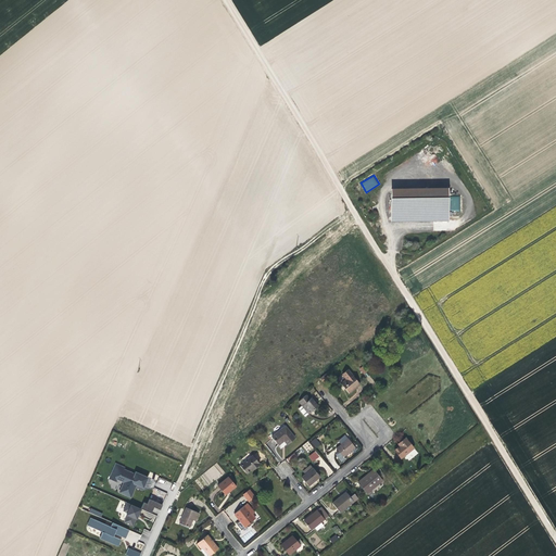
[(450,188),(392,189),(392,199),(391,223),(449,222),(451,199),(450,188)]
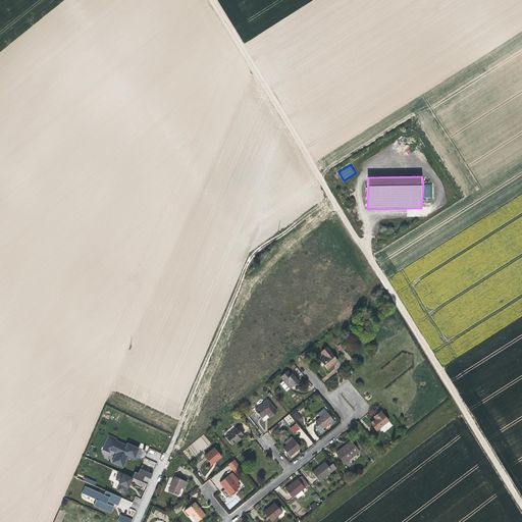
[(337,361),(326,347),(321,351),(325,356),(320,360),(322,363),(327,369),(337,361)]
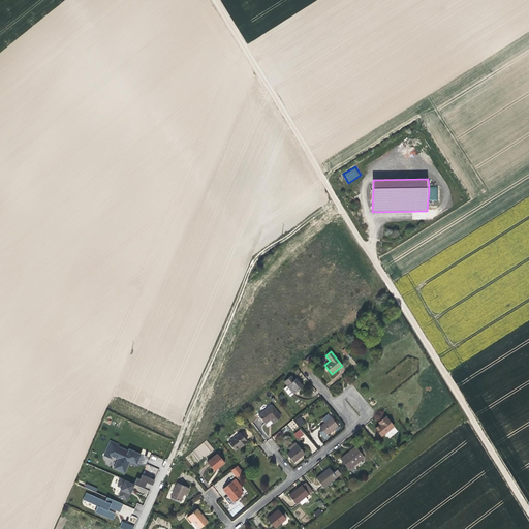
[(291,396),(303,386),(301,384),(300,382),(301,382),(297,378),(294,380),(291,376),(284,381),(287,385),(284,389),(290,397),(291,396)]
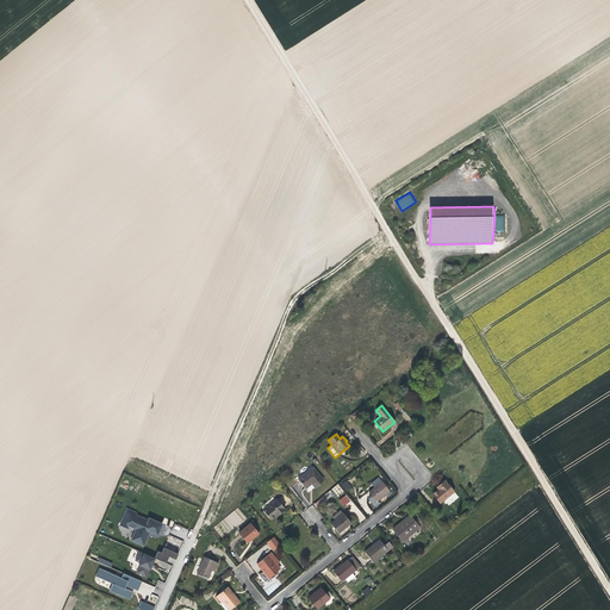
[(323,480),(312,467),(298,479),(305,489),(312,484),(315,487),(323,480)]
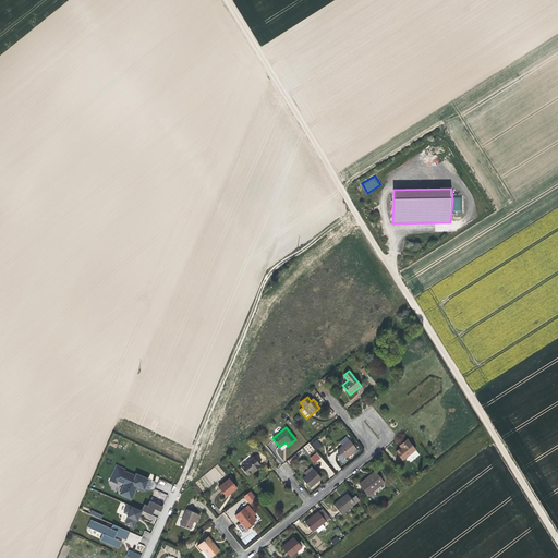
[(346,459),(356,449),(351,443),(346,437),(340,443),(342,446),(337,450),(340,453),(337,457),(342,463),(347,460),(346,459)]
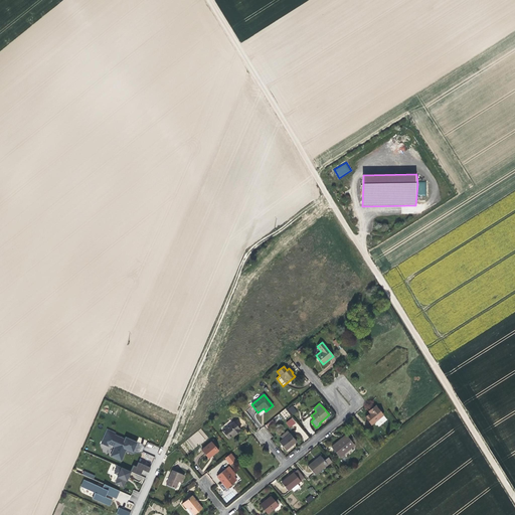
[(293,415),(297,411),(292,405),(288,408),(293,415)]
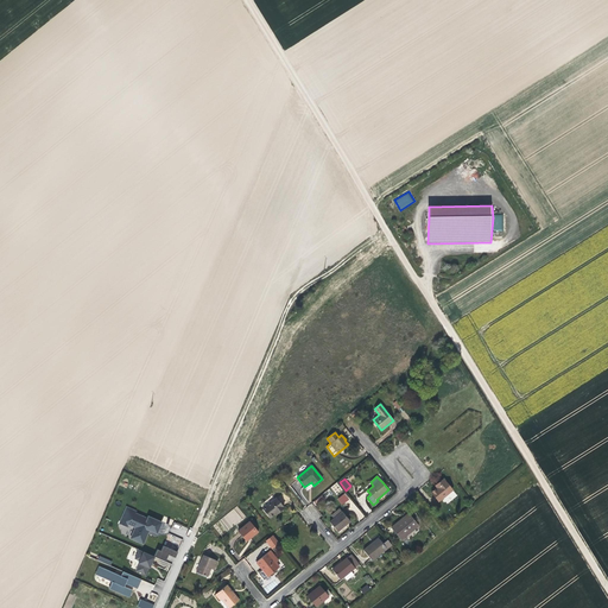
[(453,489),(443,479),(437,483),(439,486),(437,487),(431,492),(438,501),(453,489)]
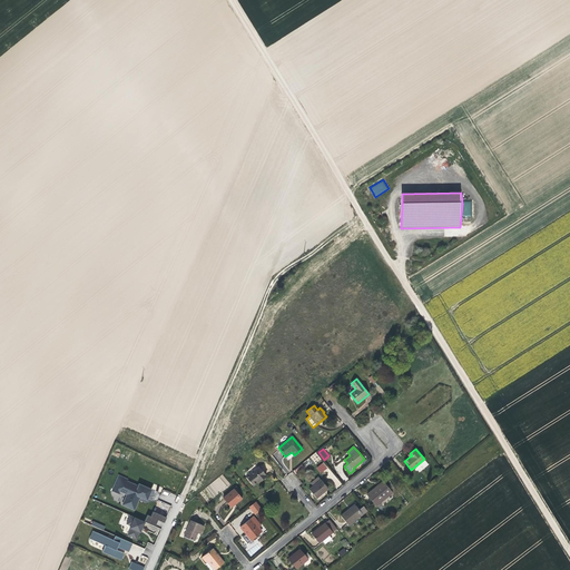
[(315,453),(311,457),(315,463),(321,459),(315,453)]
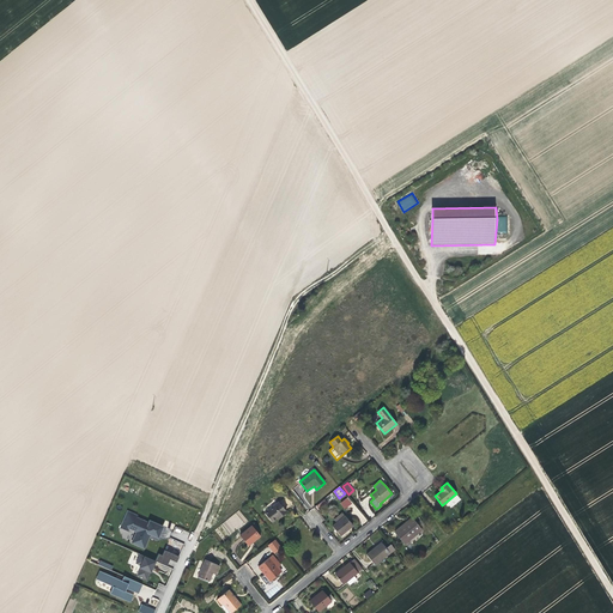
[(347,497),(339,502),(344,509),(352,503),(347,497)]
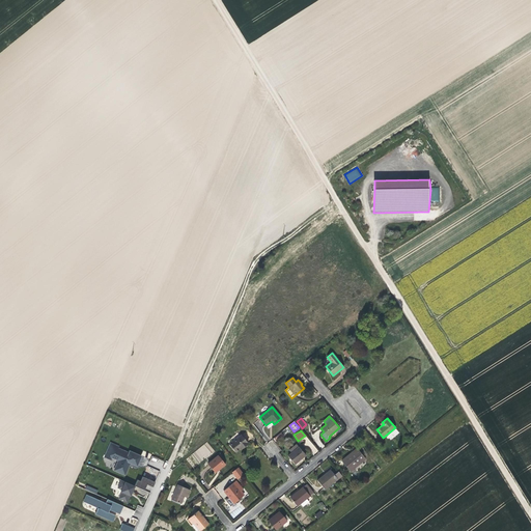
[(276,442),(284,437),(282,432),(274,438),(276,442)]
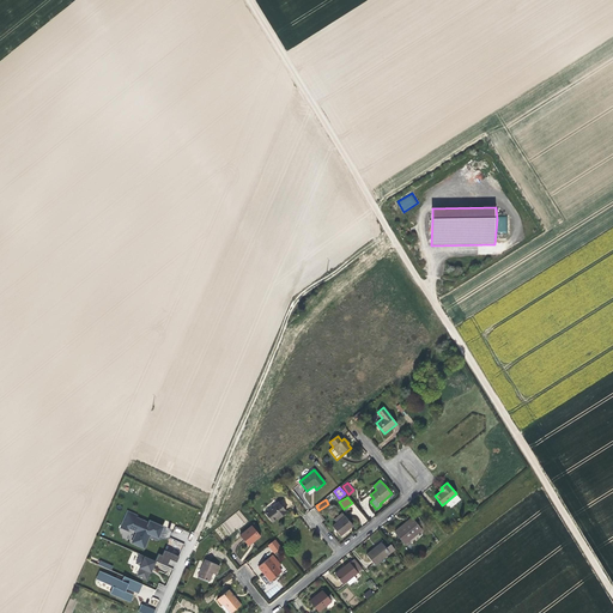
[(280,516),(286,511),(279,502),(265,514),(272,522),(277,519),(280,516)]
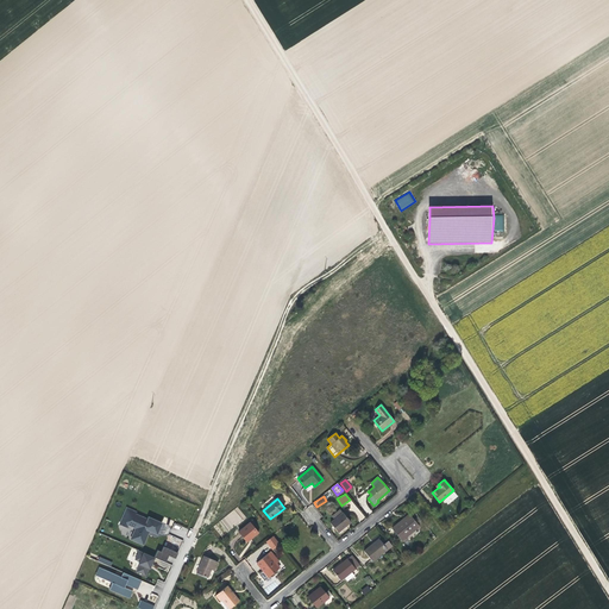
[(238,507),(219,520),(227,532),(246,519),(238,507)]
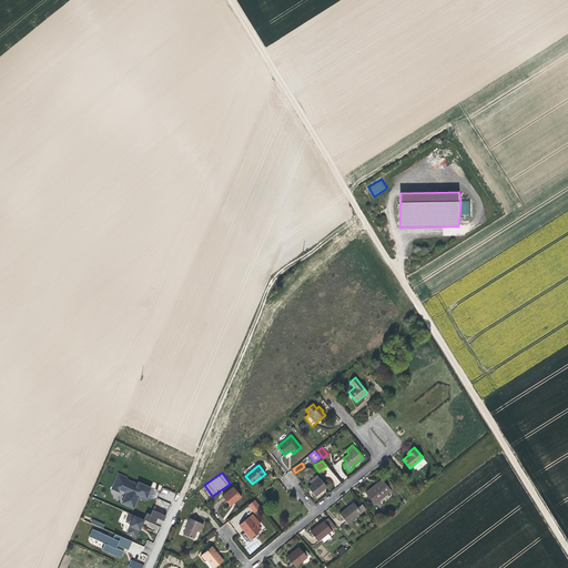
[(118,474),(111,487),(119,490),(120,489),(127,492),(122,503),(134,508),(138,499),(140,495),(146,498),(151,487),(138,482),(137,484),(125,478),(125,477),(118,474)]
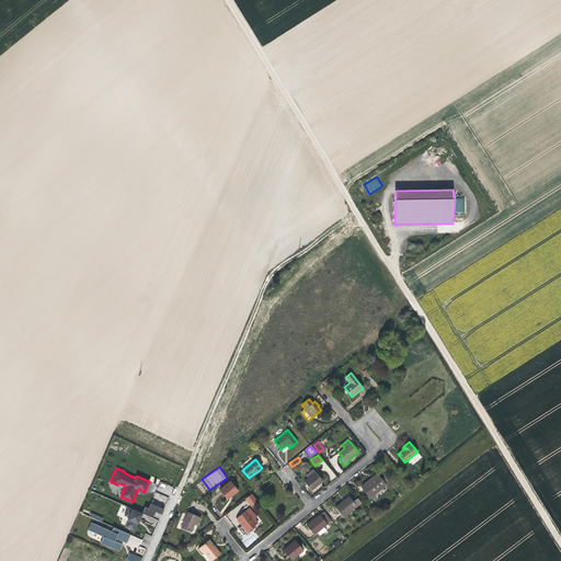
[(308,479),(316,472),(313,469),(306,476),(307,477),(308,479)]
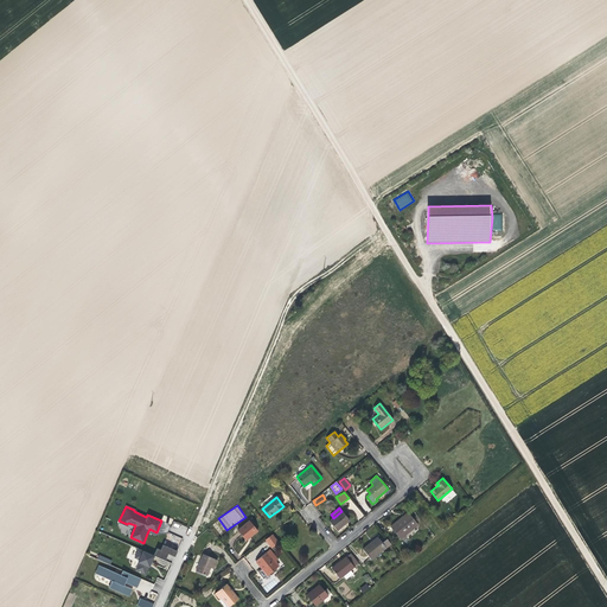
[(337,530),(350,521),(342,511),(333,518),(328,522),(337,530)]
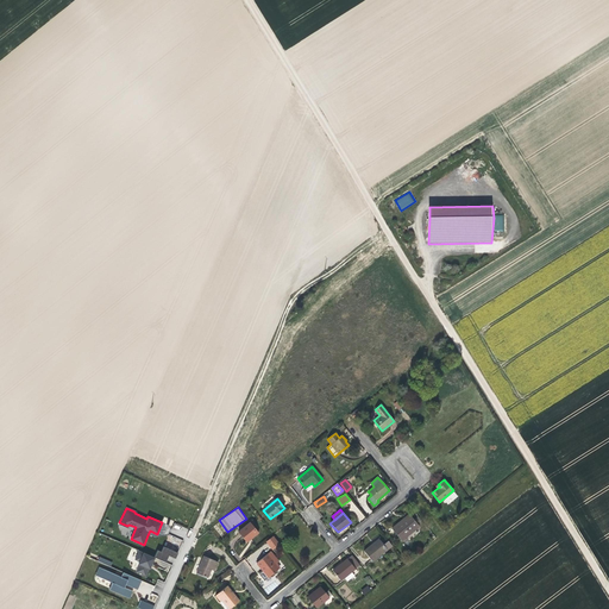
[(409,534),(419,527),(409,514),(403,519),(391,528),(400,538),(407,532),(409,534)]
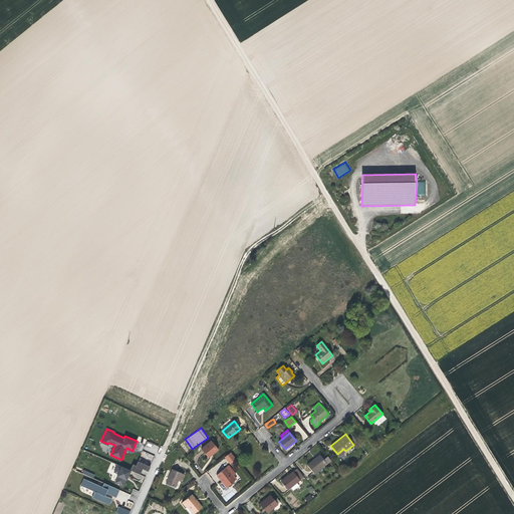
[(211,455),(218,450),(211,441),(201,449),(208,458),(211,455)]
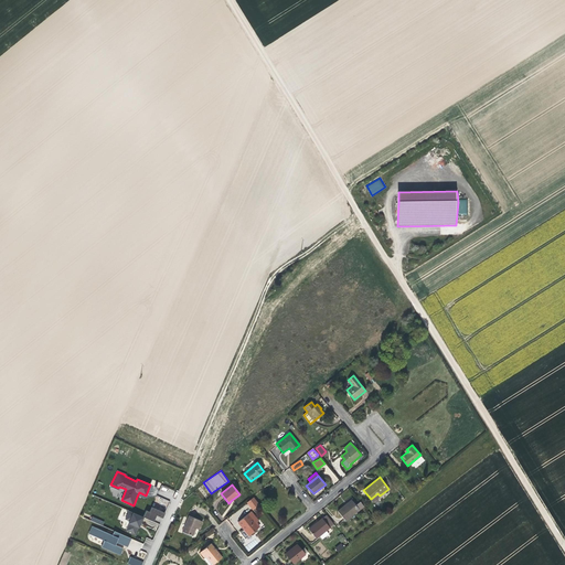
[(253,496),(245,501),(252,509),(258,503),(253,496)]
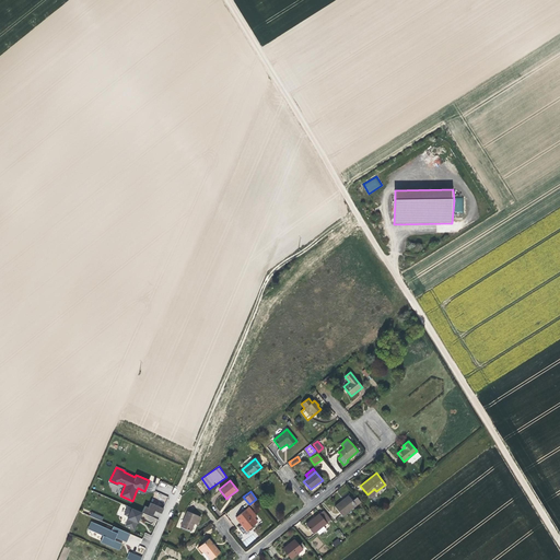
[(163,508),(167,497),(162,494),(159,502),(161,503),(160,506),(163,508)]
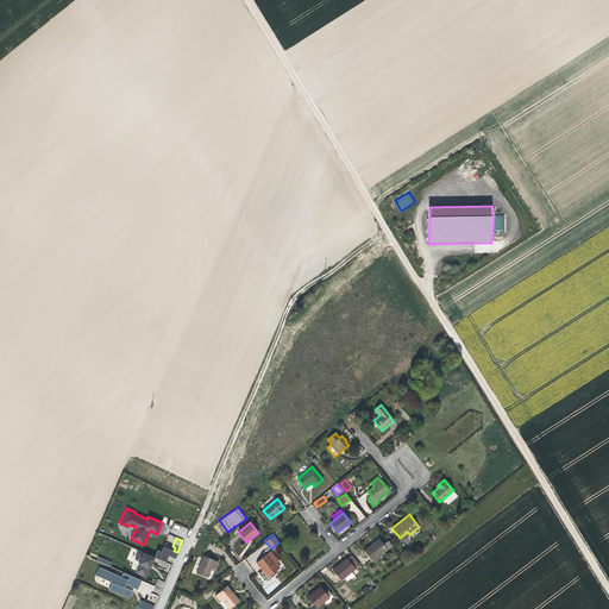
[(372,562),(388,550),(378,539),(372,545),(364,551),(372,562)]
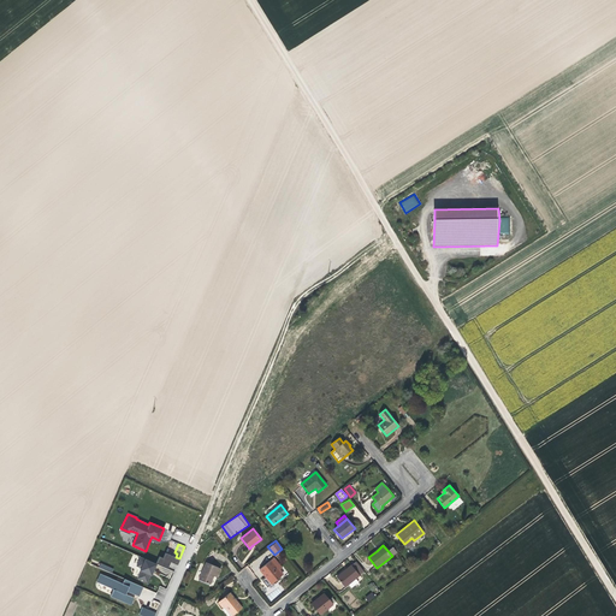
[(164,558),(160,557),(157,564),(169,569),(171,562),(178,564),(181,560),(165,554),(164,558)]
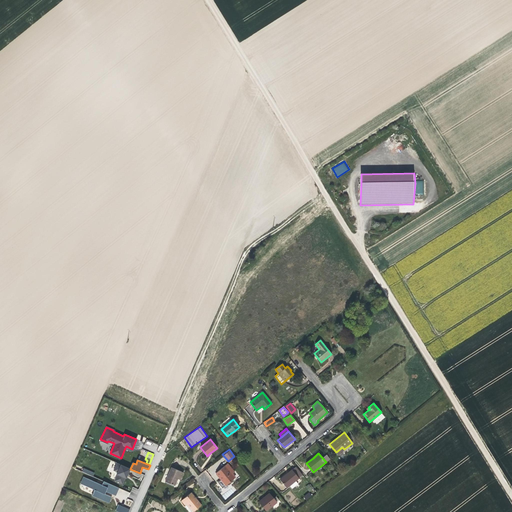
[(130,468),(116,463),(113,470),(119,472),(116,480),(122,482),(125,477),(126,474),(127,475),(130,468)]
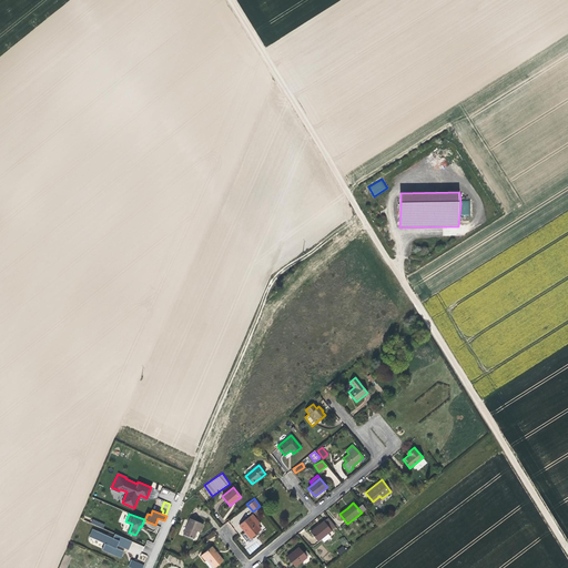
[(260,530),(256,526),(260,524),(252,514),(239,525),(242,529),(250,538),(260,530)]
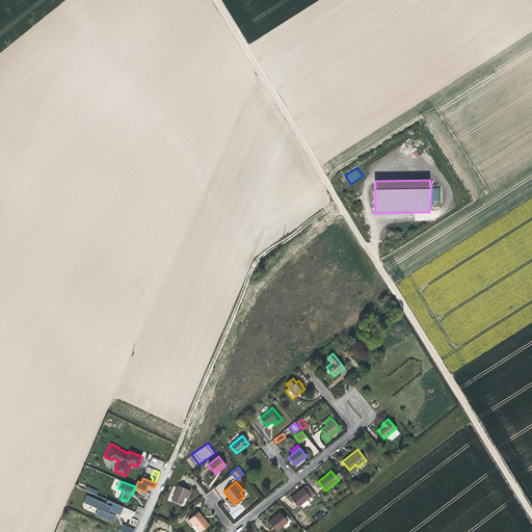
[(188,498),(191,490),(179,485),(173,501),(182,504),(184,500),(185,497),(188,498)]
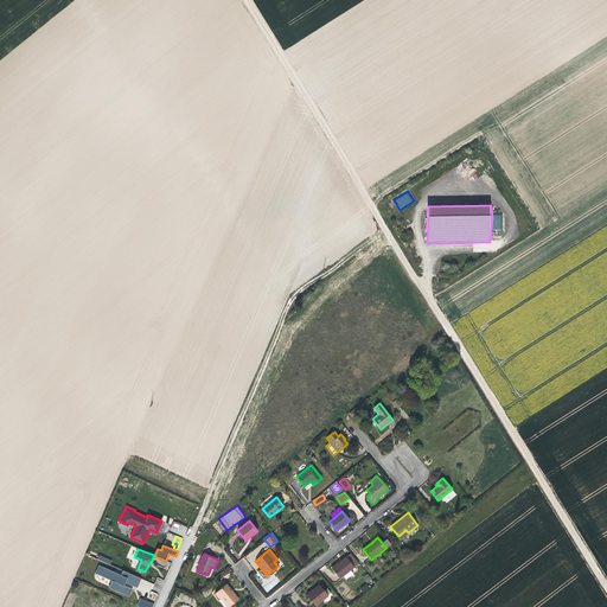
[(350,569),(358,562),(351,554),(342,561),(331,569),(339,579),(343,575),(346,580),(353,574),(350,569)]
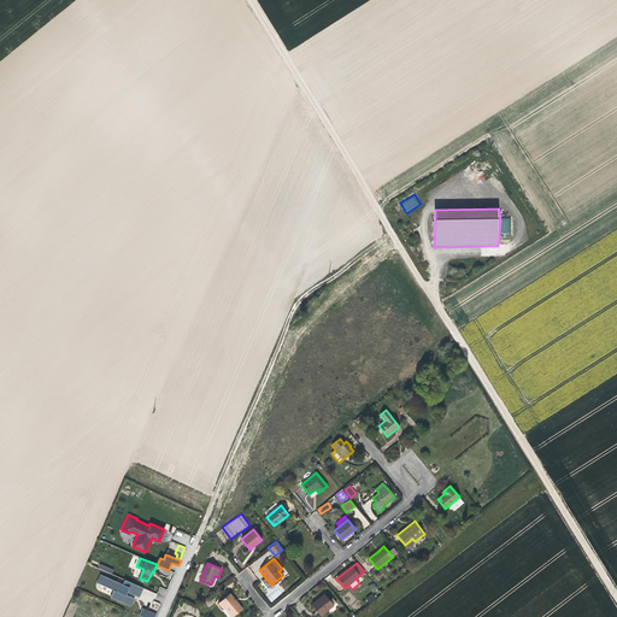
[(144,588),(112,575),(111,579),(105,577),(103,585),(115,591),(112,597),(131,605),(134,599),(125,595),(127,594),(128,592),(140,597),(144,588)]
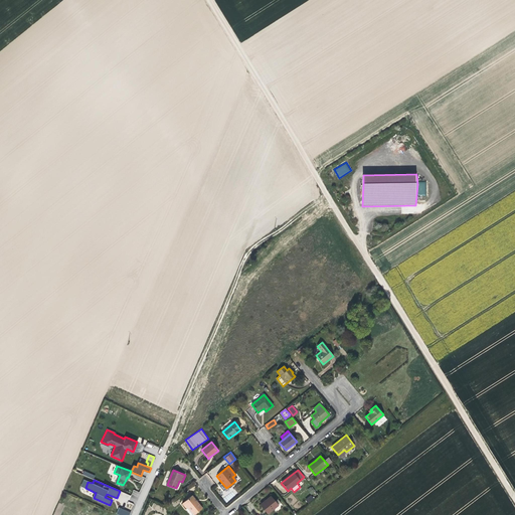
[(193,481),(186,487),(189,490),(196,484),(193,481)]
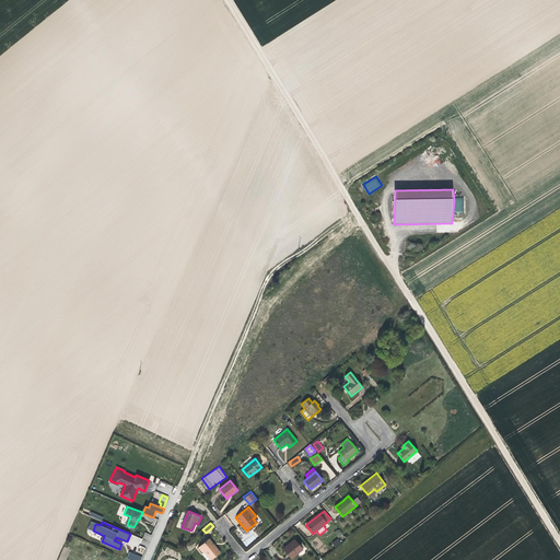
[(334,533),(338,538),(343,535),(339,528),(334,533)]
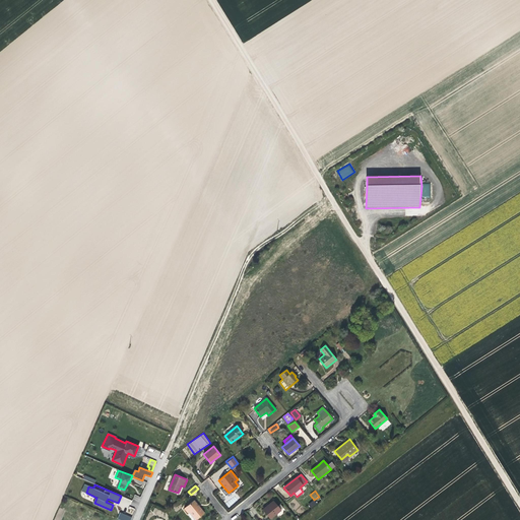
[(197,504),(194,500),(184,508),(188,514),(190,512),(192,511),(198,518),(204,513),(197,504)]
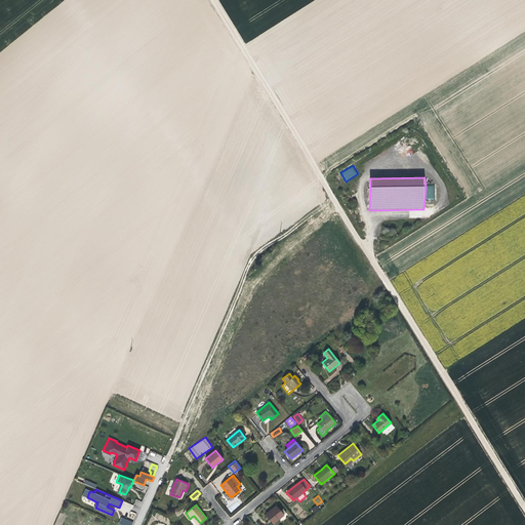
[(315,513),(320,508),(317,505),(311,510),(315,513)]
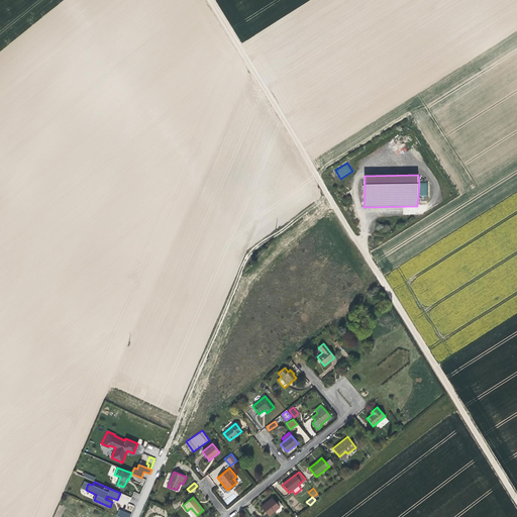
[(269,516),(282,505),(279,501),(276,503),(273,500),(267,505),(266,503),(262,507),(269,516)]
